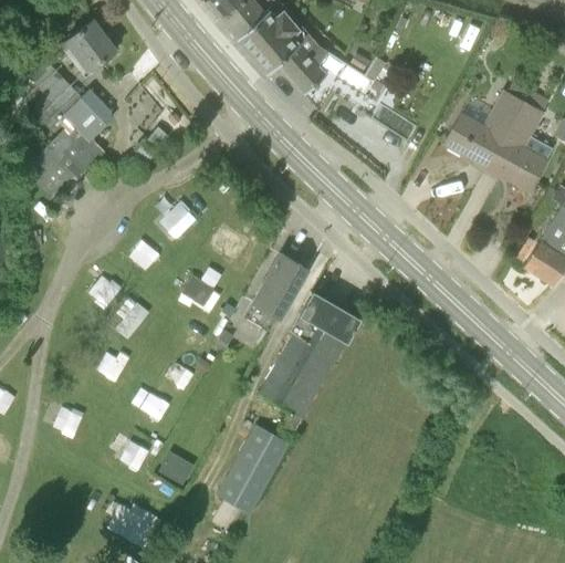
[(206,0),(202,4),(217,22),(241,0),(206,0)]
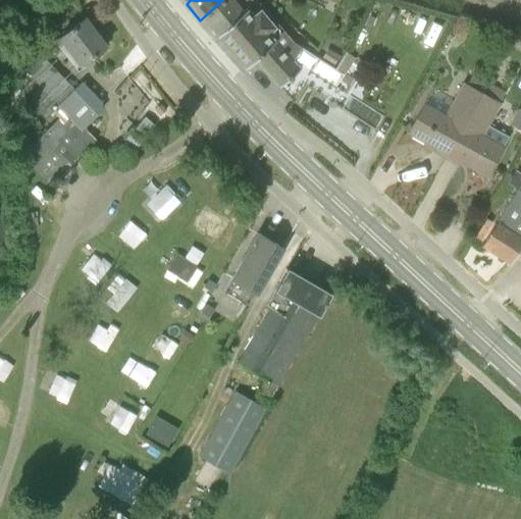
[(222,0),(200,20),(215,39),(243,17),(239,13),(252,3),(248,0),(222,0)]
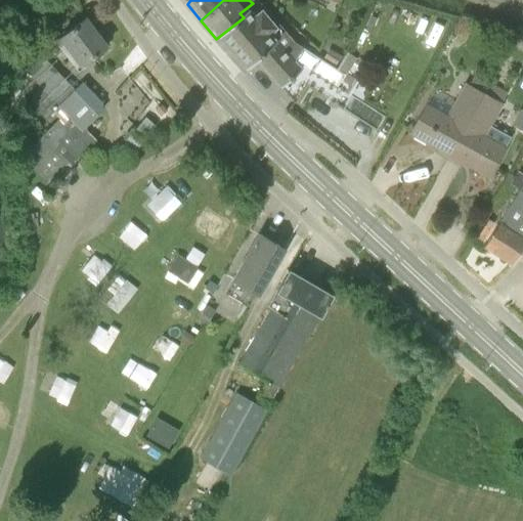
[(338,8),(341,0),(318,0),(338,8)]
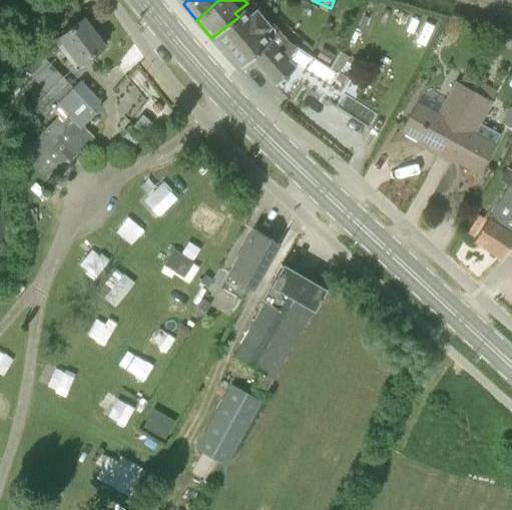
[(287,45),(251,2),(248,5),(247,3),(234,13),(238,17),(211,38),(228,58),(234,52),(245,64),(249,60),(275,89),(296,70),(279,52),(287,45)]
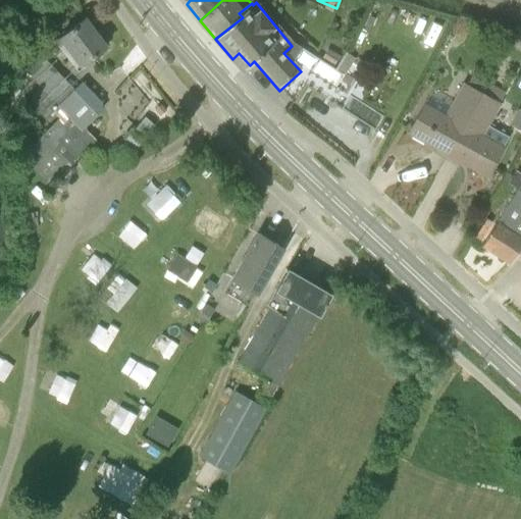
[(76,68),(91,58),(103,49),(83,21),(56,41),(76,68)]
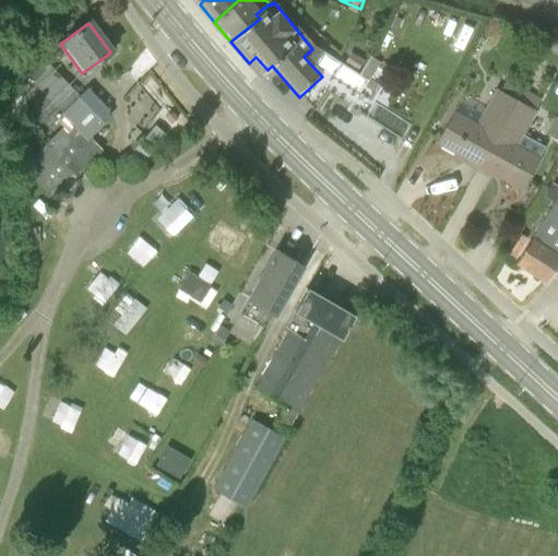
[(78,101),(42,61),(26,80),(38,94),(27,104),(31,108),(30,109),(48,129),(55,123),(61,130),(20,172),(47,204),(98,156),(99,151),(87,140),(102,125),(101,123),(107,118),(107,111),(87,91),(78,101)]
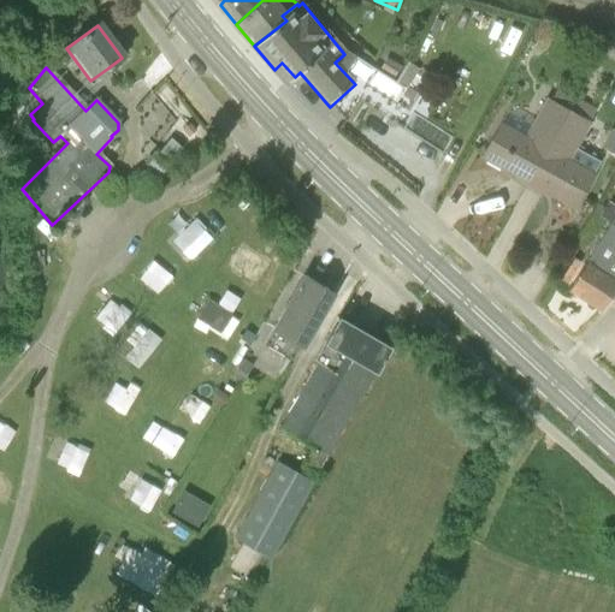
[(527,186),(566,112),(544,100),(524,138),(500,125),(480,160),(527,186)]
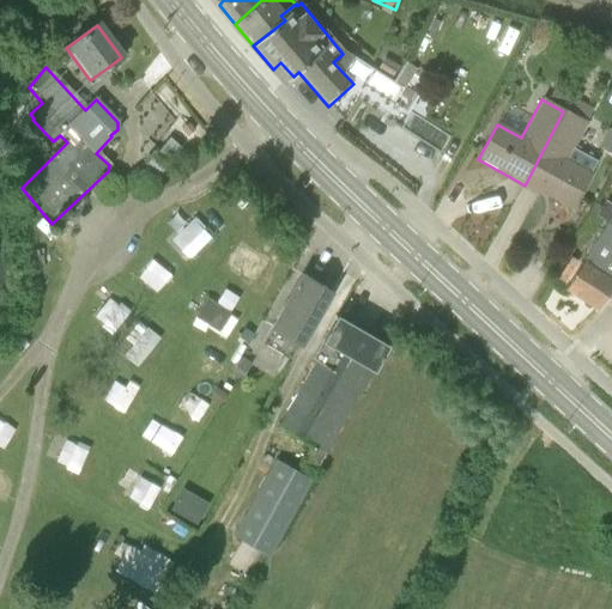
[(585,123),(591,113),(574,103),(568,114),(563,111),(525,186),(538,193),(534,198),(535,199),(538,194),(570,213),(591,176),(565,163),(587,126),(585,123)]
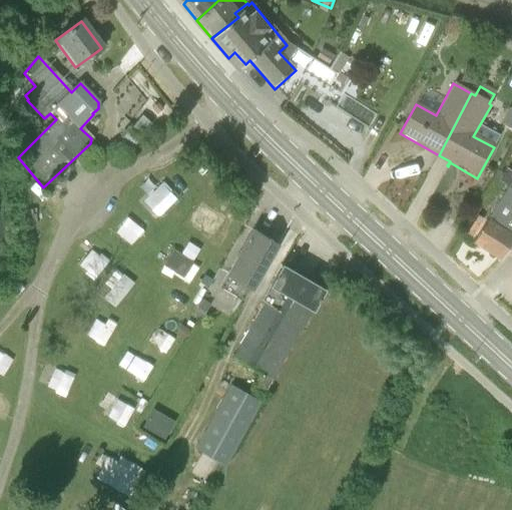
[(128,158),(153,127),(140,116),(114,147),(128,158)]
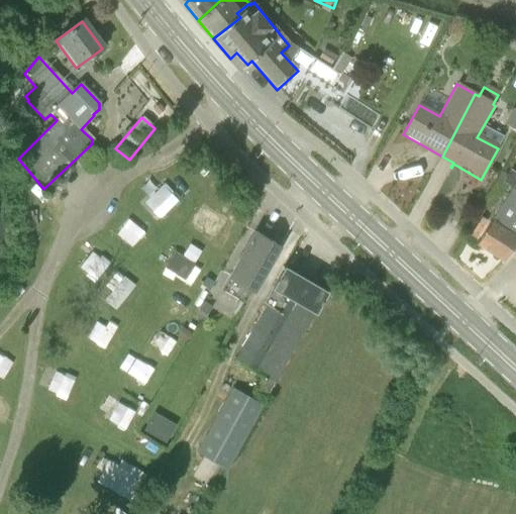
[(166,183),(144,203),(161,220),(182,200),(166,183)]
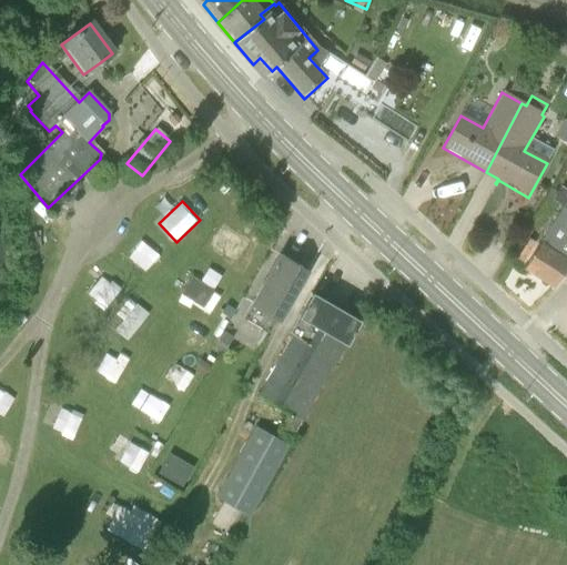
[(554,291),(566,271),(566,212),(562,210),(523,270),(554,291)]
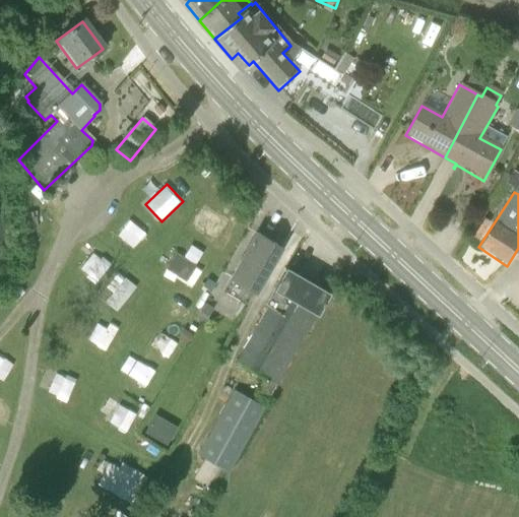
[(193,224),(216,242),(229,225),(206,208),(193,224)]
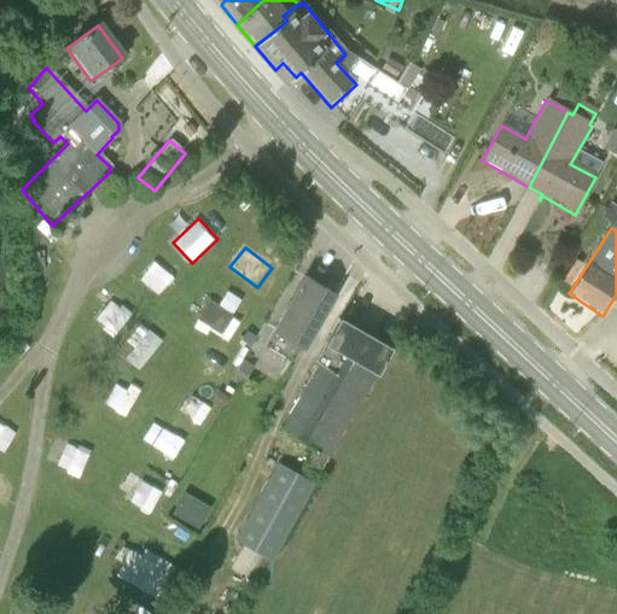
[(156,262),(140,280),(162,297),(176,280),(156,262)]
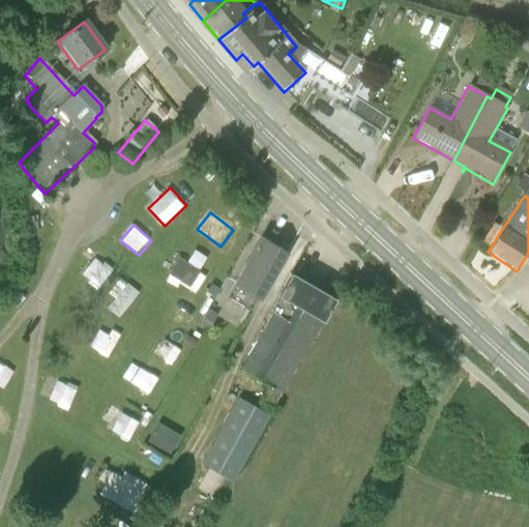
[(259,299),(280,265),(274,262),(281,252),(261,240),(234,285),(259,299)]
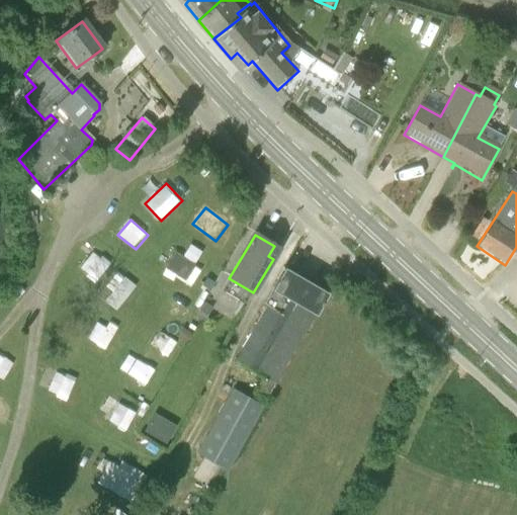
[(176,251),(165,267),(192,284),(202,269),(176,251)]
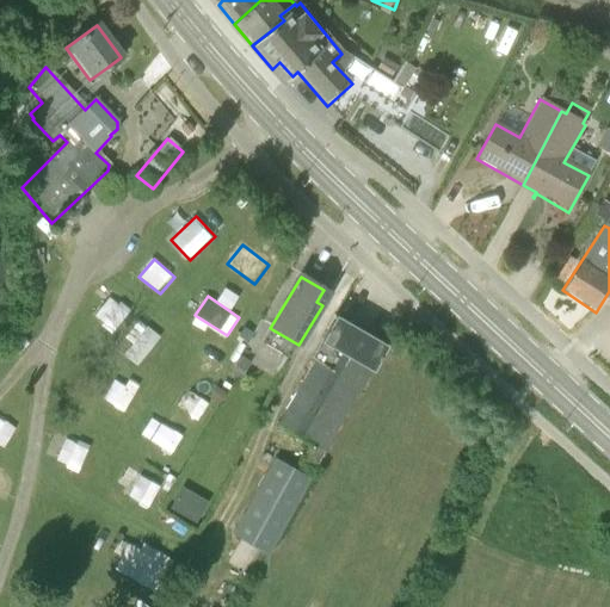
[(371,371),(386,347),(334,319),(309,361),(318,366),(282,429),(291,435),(309,446),(300,466),(314,472),(324,453),(370,371),(371,371)]
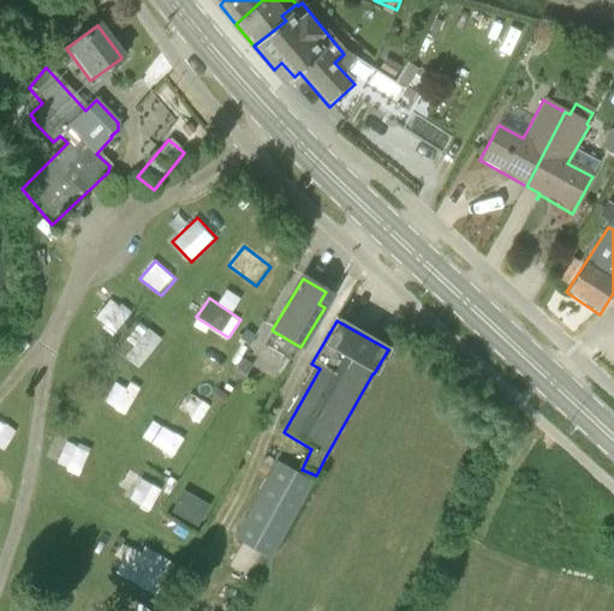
[(115,379),(105,405),(129,415),(139,389),(115,379)]
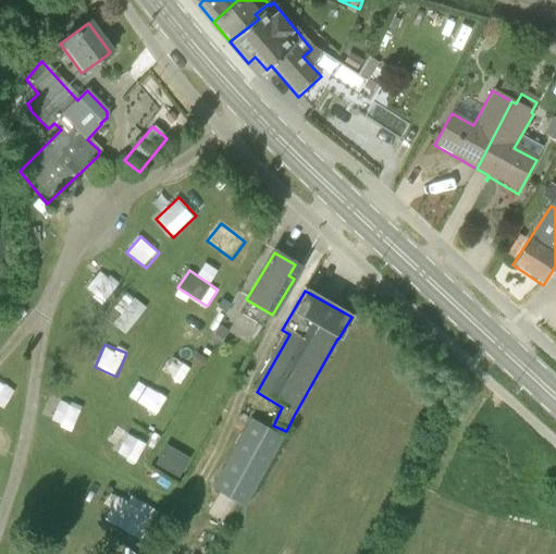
[(181,382),(190,370),(174,358),(164,370),(181,382)]
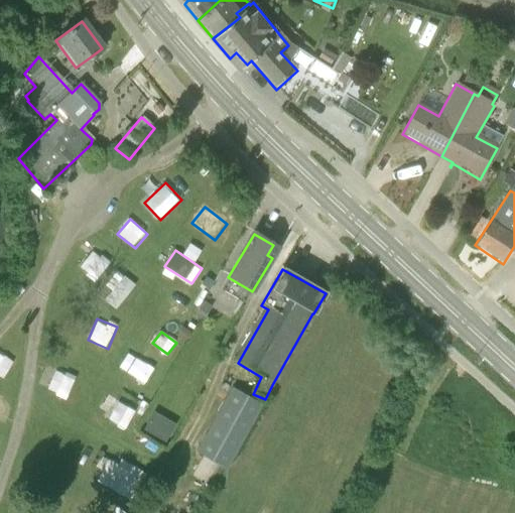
[(0,376),(6,379),(14,361),(0,354),(0,376)]
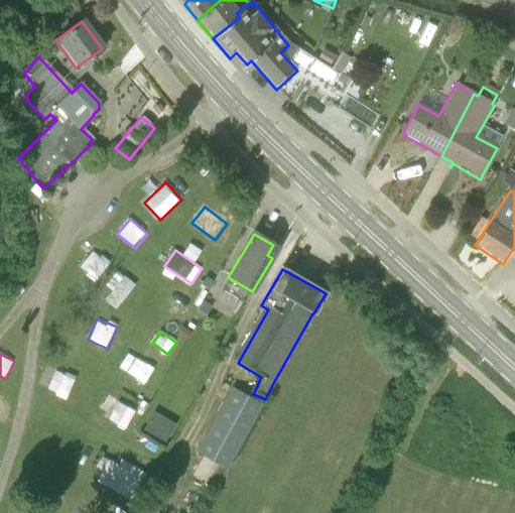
[(47,367),(39,387),(68,399),(76,378),(47,367)]
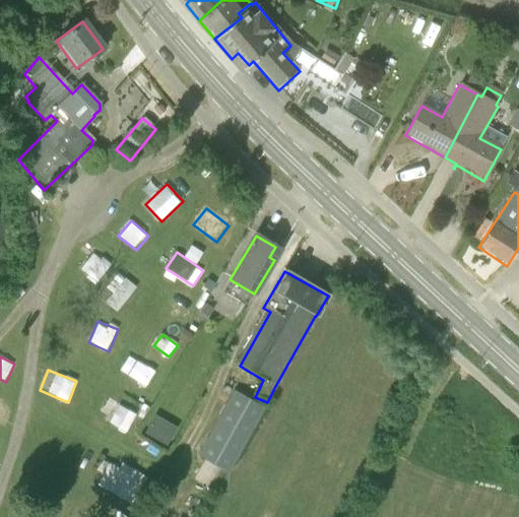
[(240,455),(265,405),(237,389),(210,439),(240,455)]
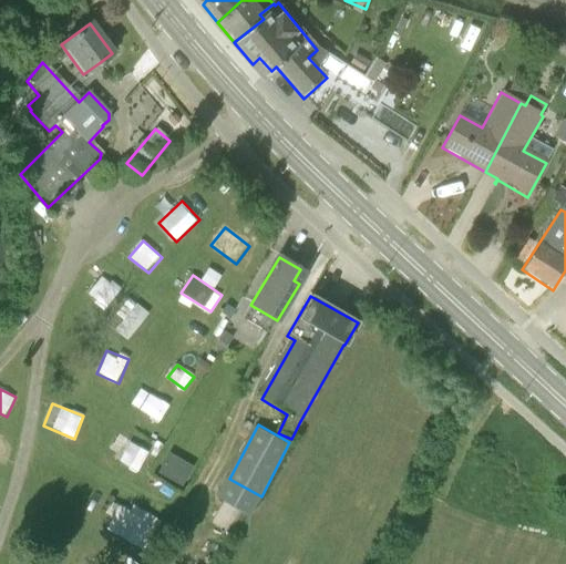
[(117,436),(109,453),(141,470),(151,452),(117,436)]
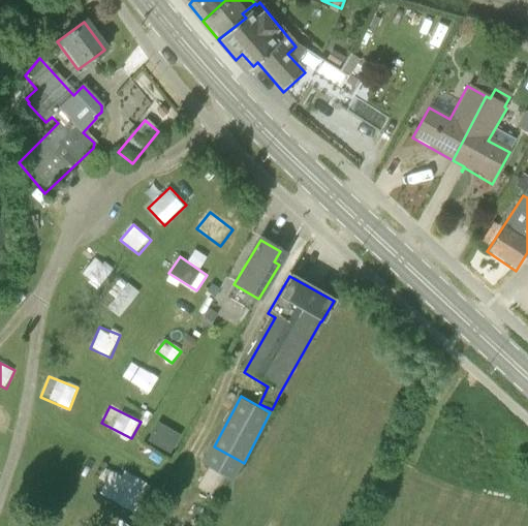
[(171,455),(177,445),(154,432),(148,441),(171,455)]
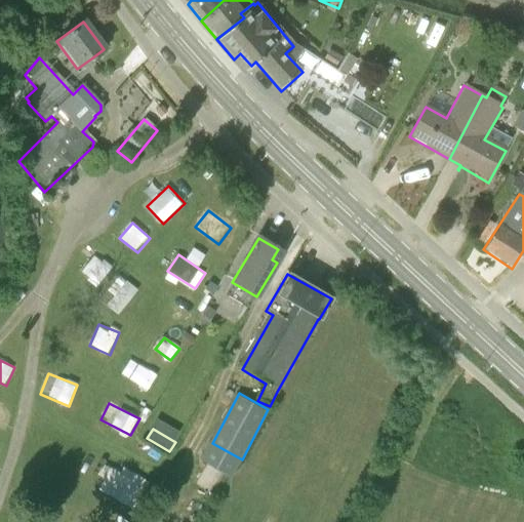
[(113,463),(98,489),(136,512),(152,485),(113,463)]
